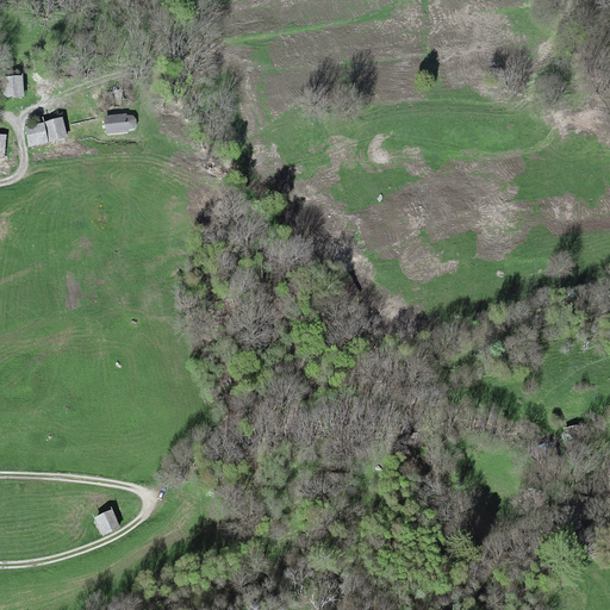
[(23,75),(1,78),(2,98),(24,97),(23,75)]
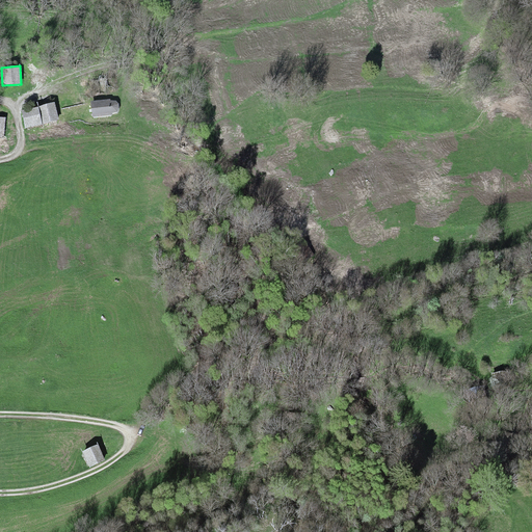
[(110,99),(90,101),(91,109),(92,117),(112,114),(112,113),(117,111),(118,108),(118,103),(115,101),(111,101),(110,99)]
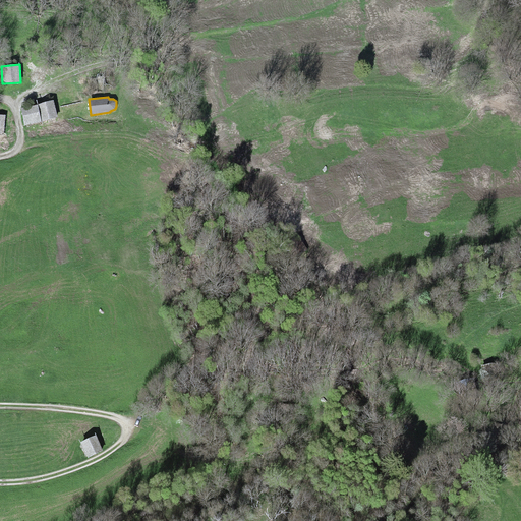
[(53,100),(38,104),(42,121),(57,117),(53,100)]
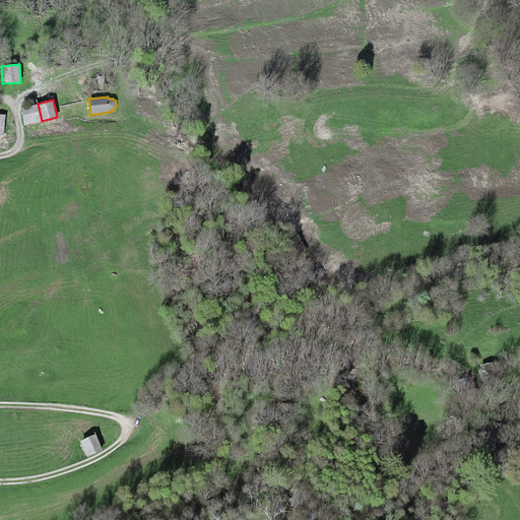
[(38,105),(20,109),(24,125),(41,121),(38,105)]
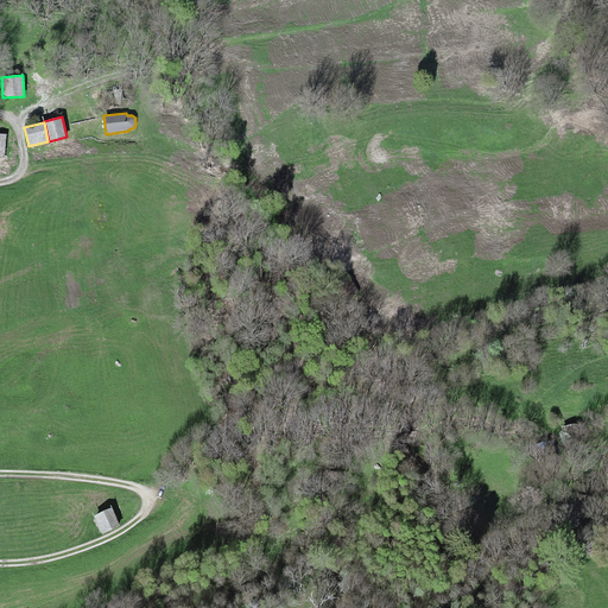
[(109,511),(93,519),(101,537),(119,529),(109,511)]
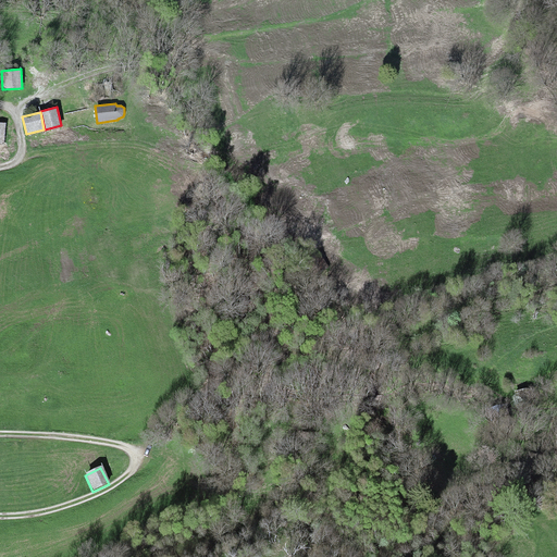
All buildings are outlined.
